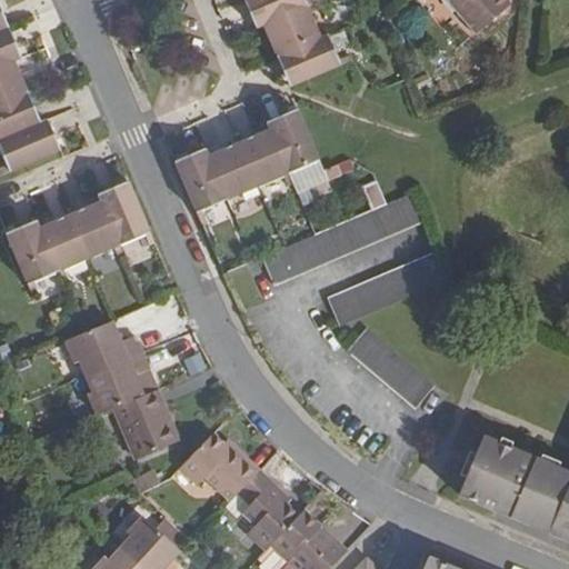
[(303,0),(243,0),(252,20),(259,17),(263,27),(307,8),(303,0)]
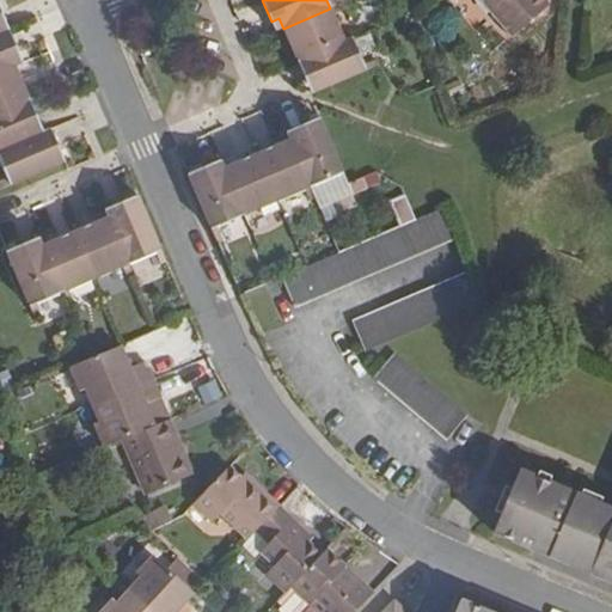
[(543,0),(482,0),(513,36),(549,6),(543,0)]
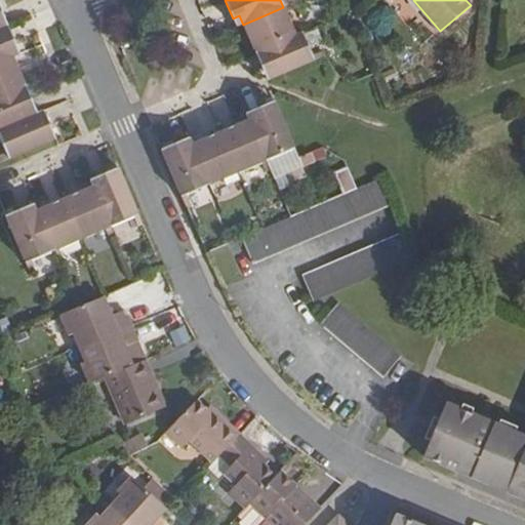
[(283,7),(243,25),(255,53),(295,36),(283,7)]
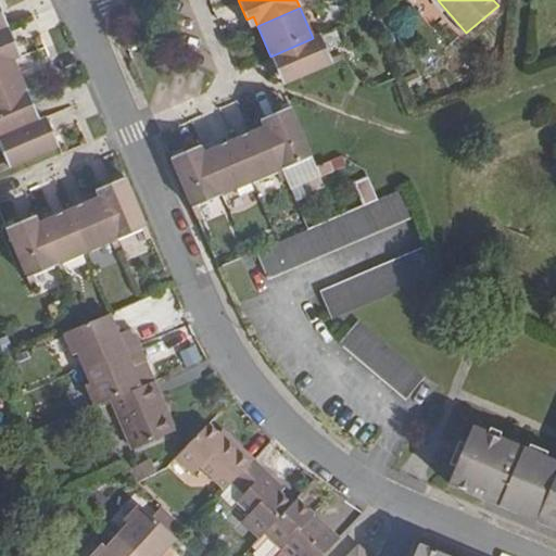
[(253,16),(247,20),(250,28),(257,26),(253,16)]
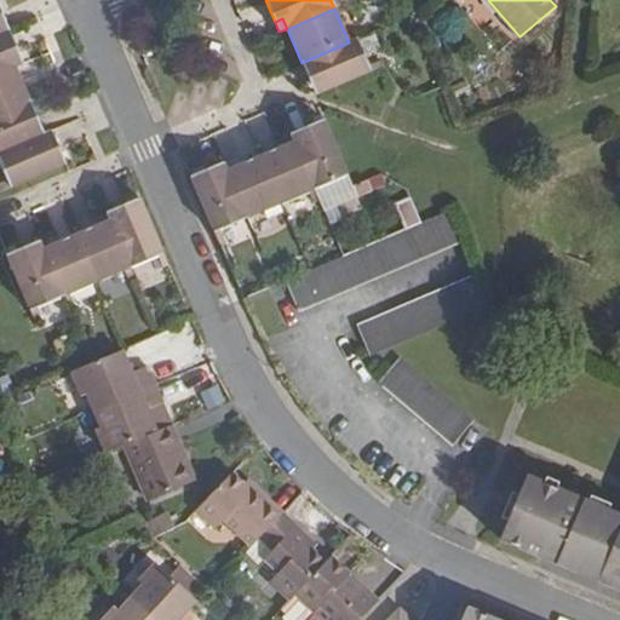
[(10,32),(0,35),(0,74),(17,68),(12,59),(19,56),(10,32)]
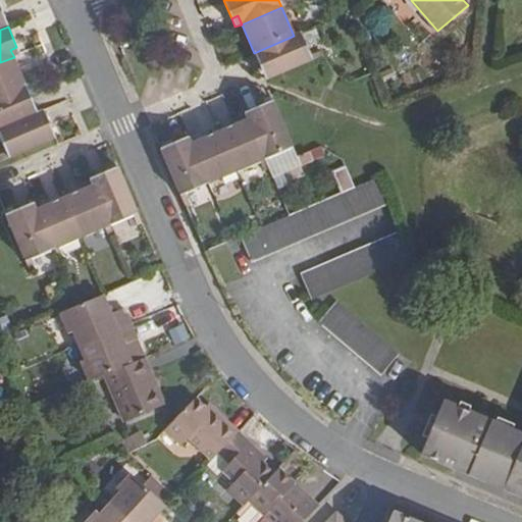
[(322,57),(309,29),(301,33),(313,61),(322,57)]
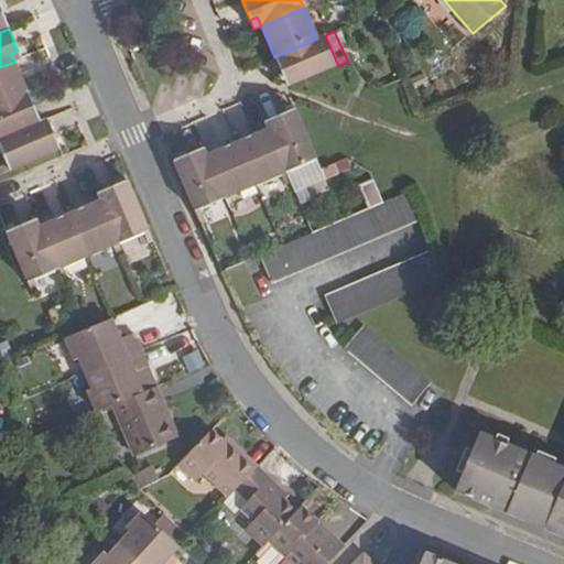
[(317,39),(274,57),(284,79),(291,76),(294,85),(338,66),(325,35),(317,39)]
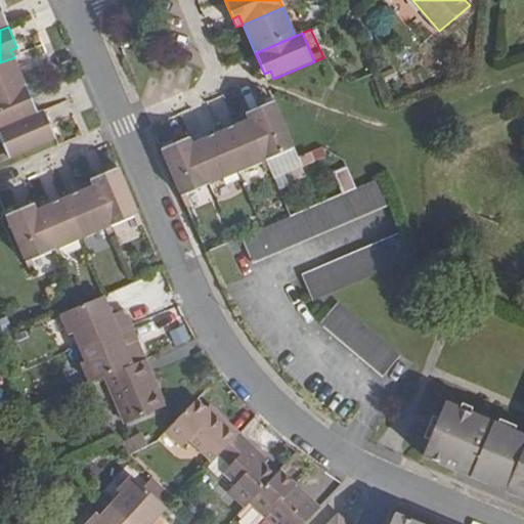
[(16,47),(10,50),(14,57),(19,55),(16,47)]
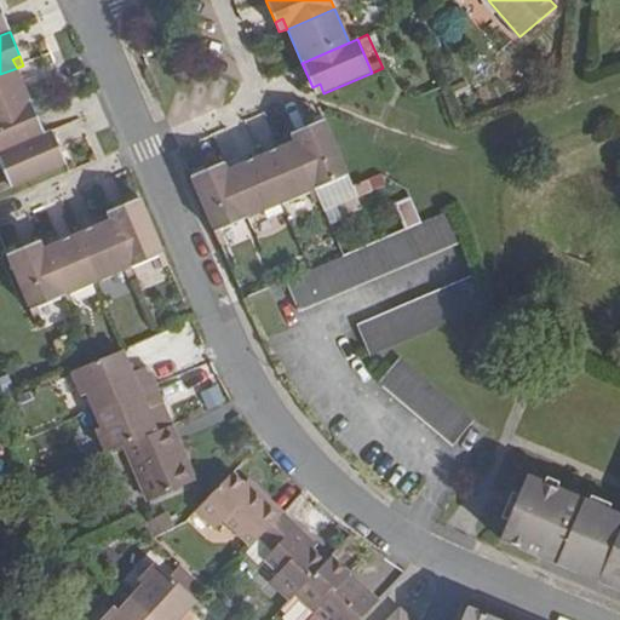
[(17,68),(0,74),(0,113),(22,104),(30,101),(17,68)]
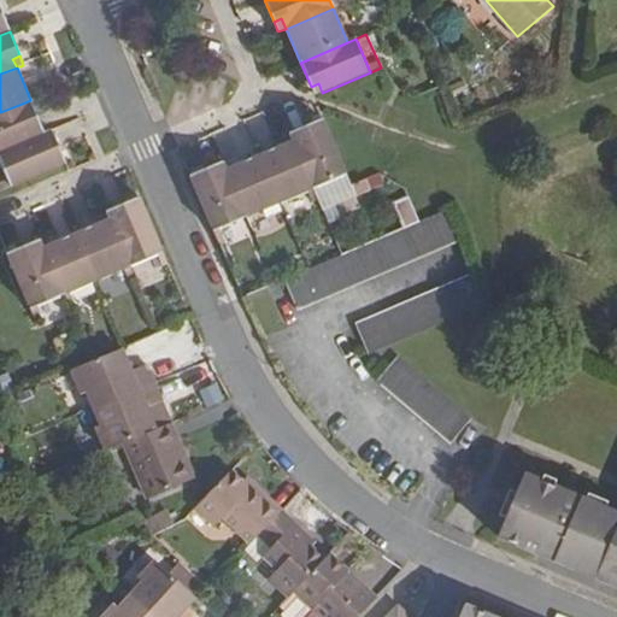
[(318,83),(311,87),(315,95),(322,93),(318,83)]
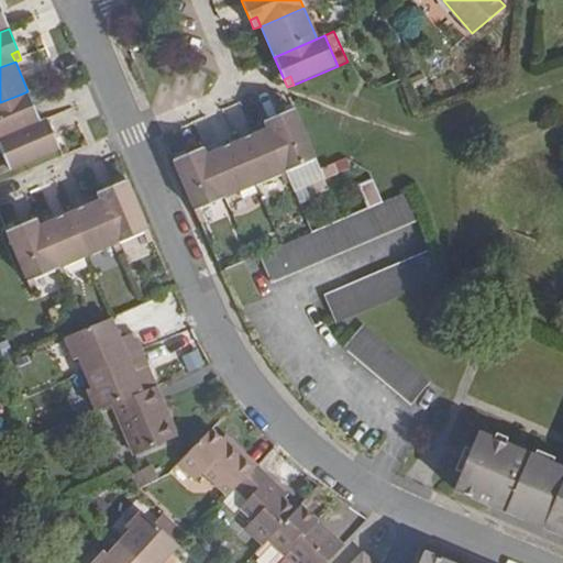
[(28,91),(20,95),(23,101),(30,98),(28,91)]
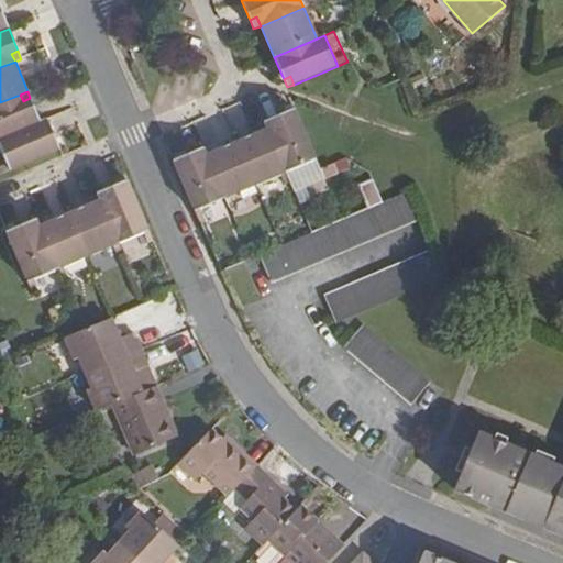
[(0,102),(0,140),(41,123),(30,98),(23,101),(20,95),(0,102)]
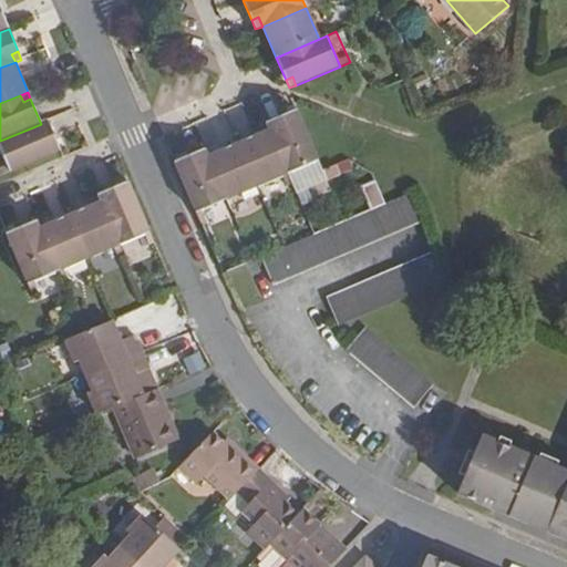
[(295,111),(286,114),(289,121),(298,116),(295,111)]
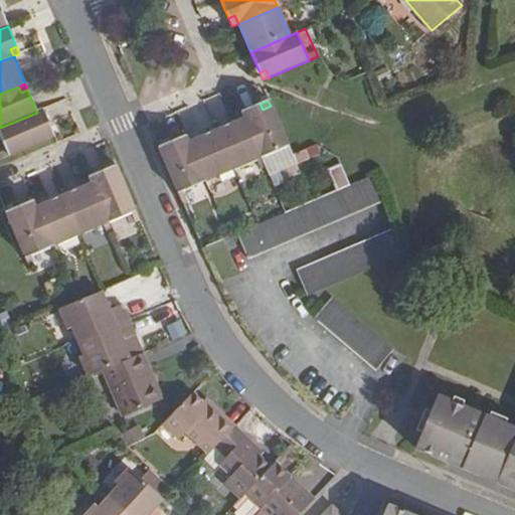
[(240,113),(242,119),(261,158),(289,147),(271,106),(263,110),(260,104),(240,113)]
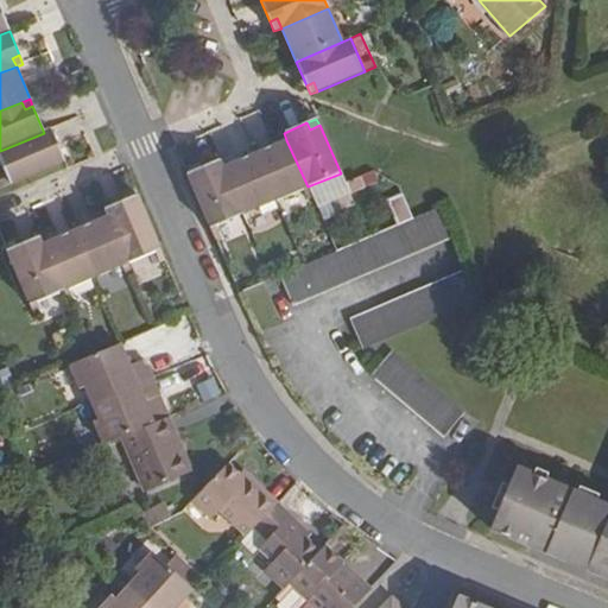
[(0,151),(0,159),(11,184),(57,165),(54,157),(62,153),(51,130),(44,133),(0,151)]
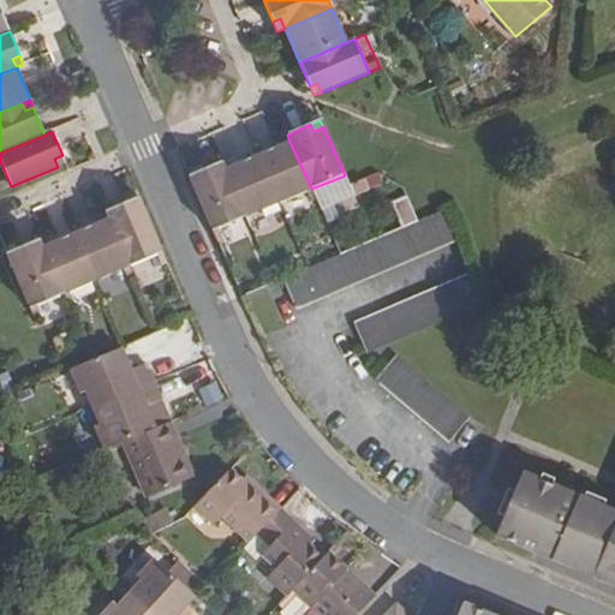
[(290,142),(257,155),(278,203),(311,189),(290,142)]
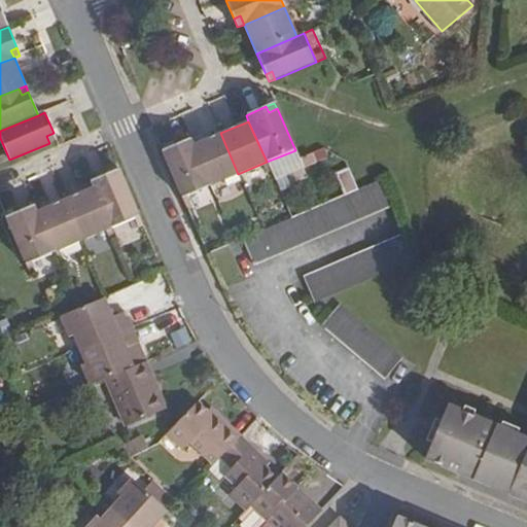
[(54,133),(46,136),(49,143),(57,140),(54,133)]
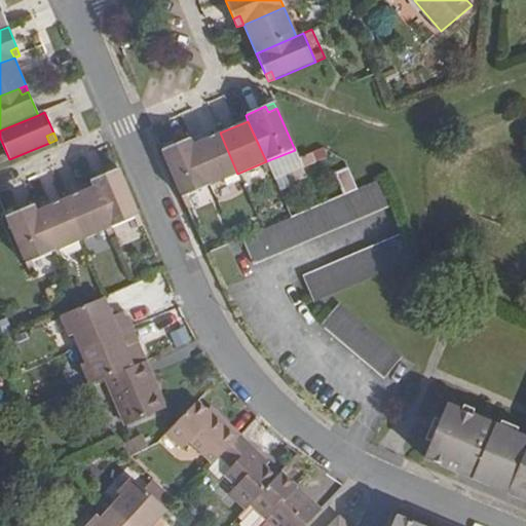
[(220,133),(192,145),(210,186),(237,174),(220,133)]
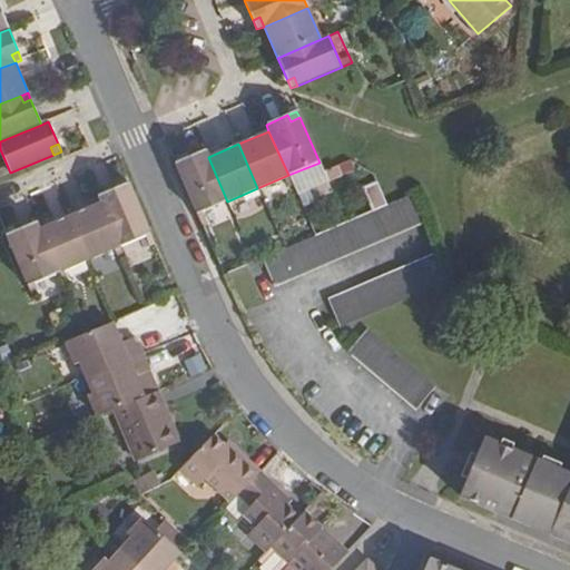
[(186,166),(178,169),(197,214),(227,202),(208,157),(205,150),(184,159),(186,166)]
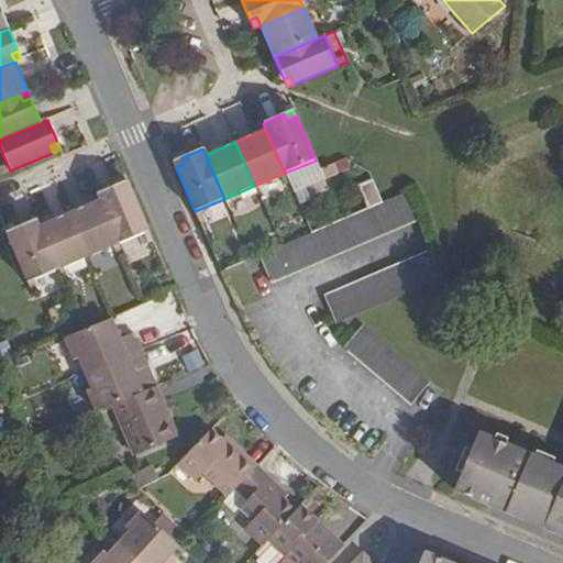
[(181,157),(173,161),(176,167),(184,164),(181,157)]
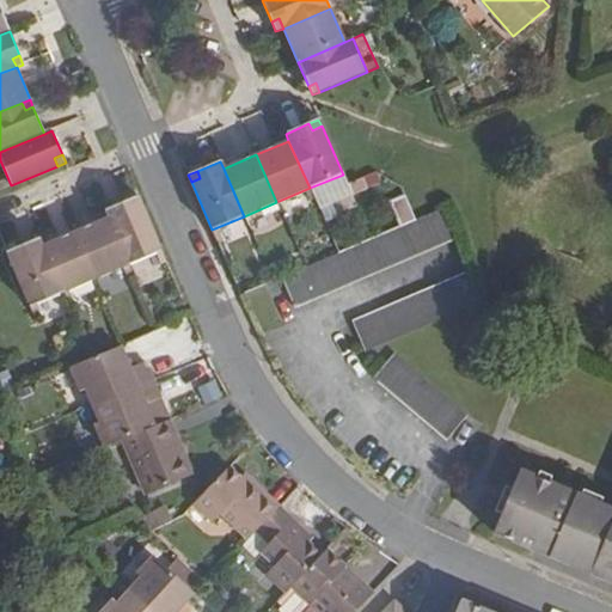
[(139,197),(129,201),(133,208),(141,204),(139,197)]
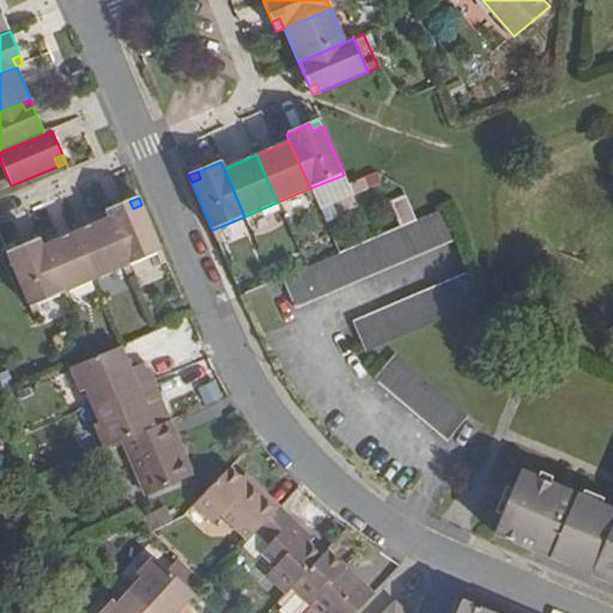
[(105,211),(109,219),(129,265),(162,252),(141,205),(133,208),(129,201),(105,211)]
